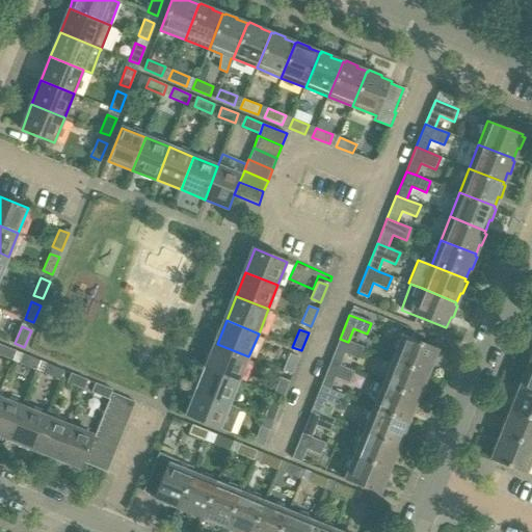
[(437,349),(402,336),(393,360),(428,373),(432,363),(434,364),(439,352),(436,351),(437,349)]
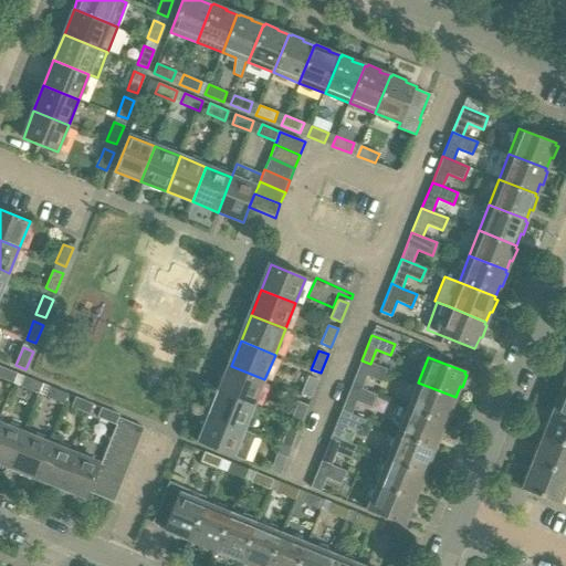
[(370,364),(362,360),(352,386),(360,389),(366,376),(380,381),(385,370),(370,364)]
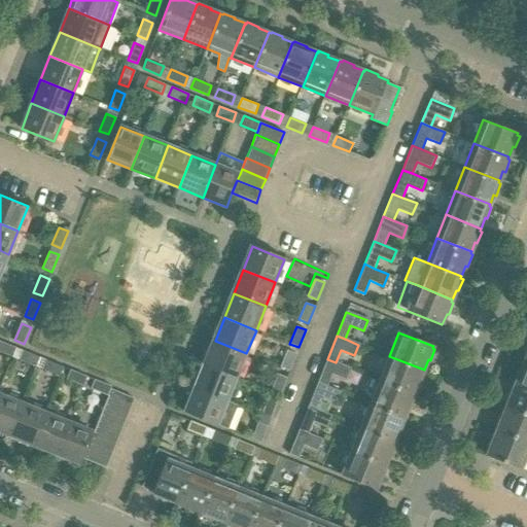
[(0,340),(0,350),(12,355),(16,346),(0,340)]
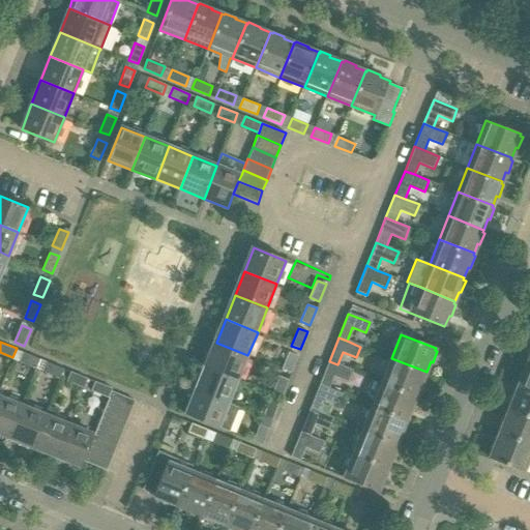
[(247,355),(216,343),(207,366),(238,379),(247,355)]
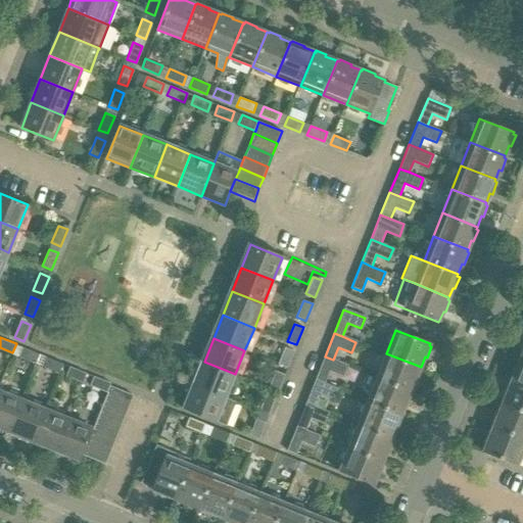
[(22,346),(19,355),(36,363),(40,353),(22,346)]
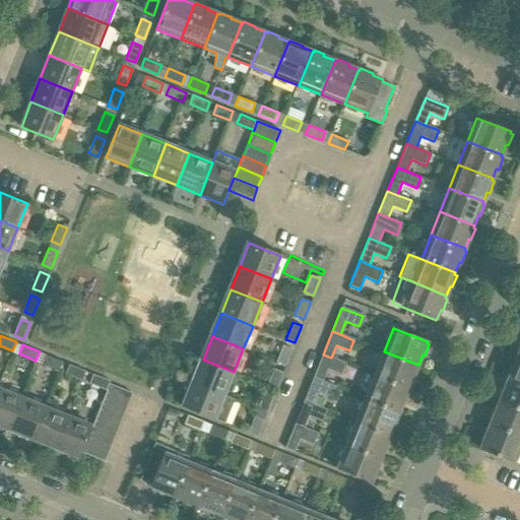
[(291,348),(282,345),(276,362),(285,366),(291,348)]
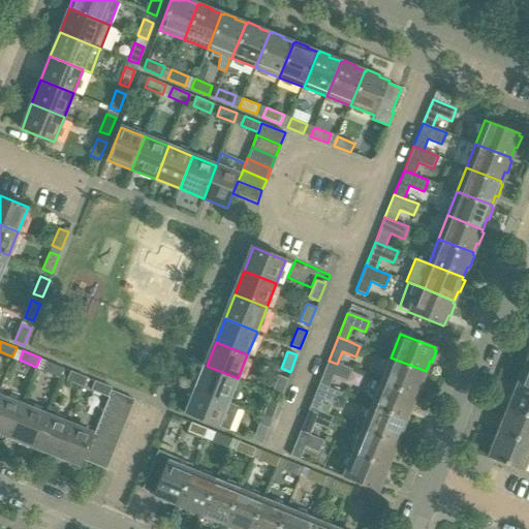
[(426,371),(391,358),(381,381),(416,395),(421,384),(423,385),(427,374),(425,373),(426,371)]
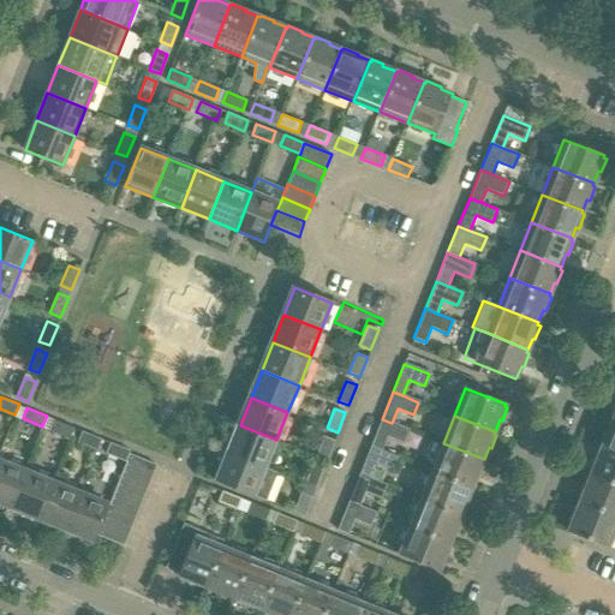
[(51,429),(70,437),(75,427),(54,419),(51,429)]
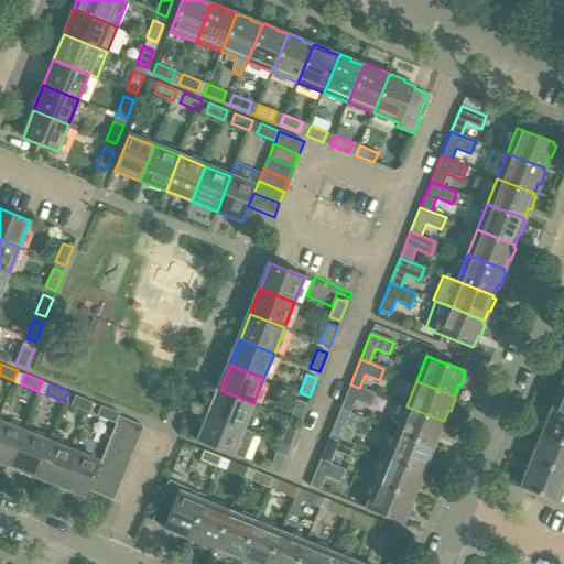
[(373,393),(359,388),(350,384),(340,410),(349,413),(355,400),(369,405),(373,393)]
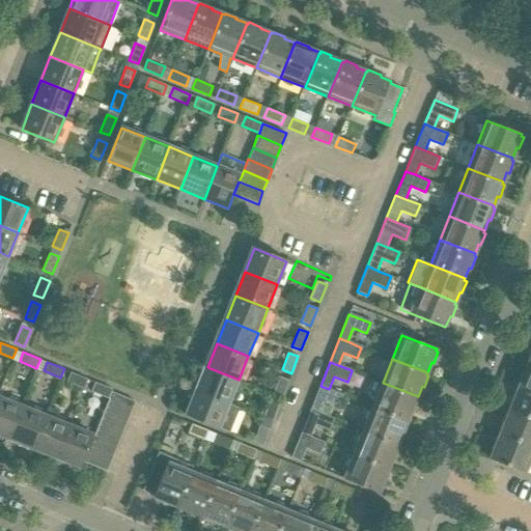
[(516,385),(519,386),(530,391),(530,364),(528,363),(524,373),(522,373),(516,385)]
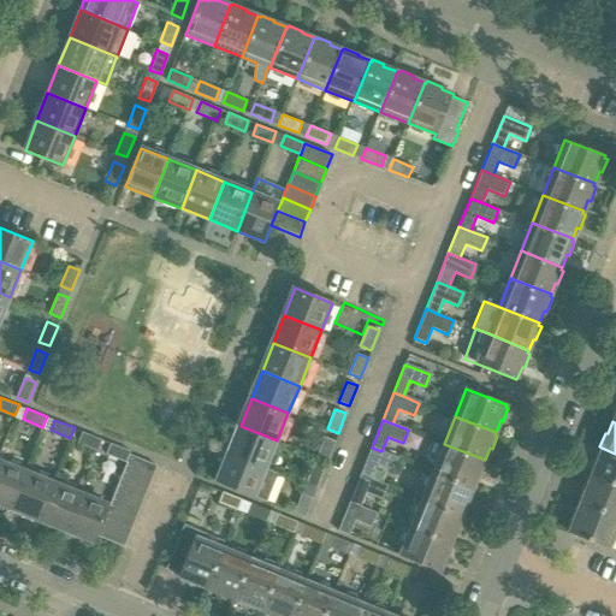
[(229,454),(266,468),(277,440),(241,426),(229,454)]
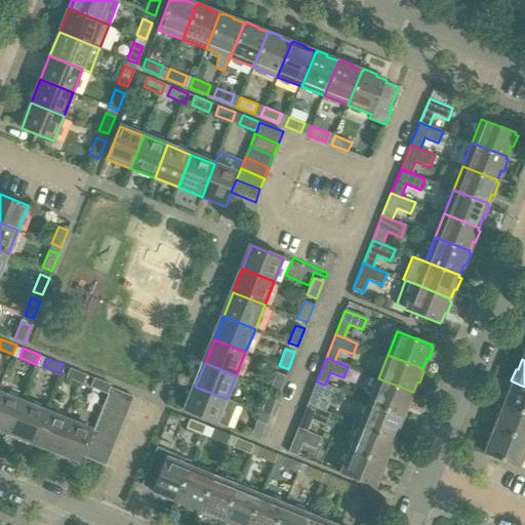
[(83,382),(87,374),(70,367),(67,376),(83,382)]
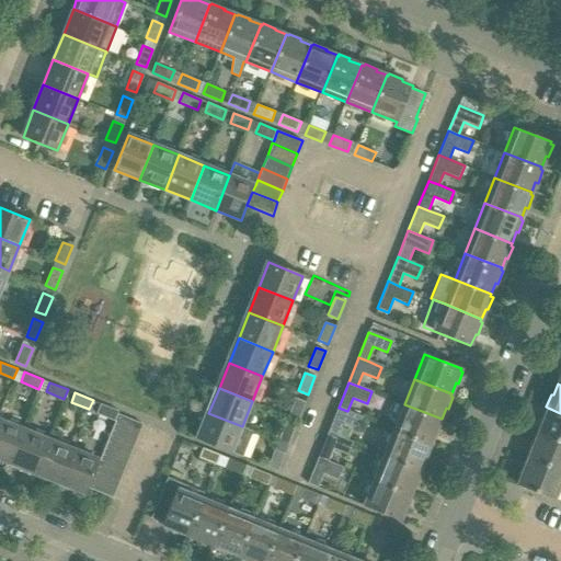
[(305,401),(295,398),(288,415),(298,420),(305,401)]
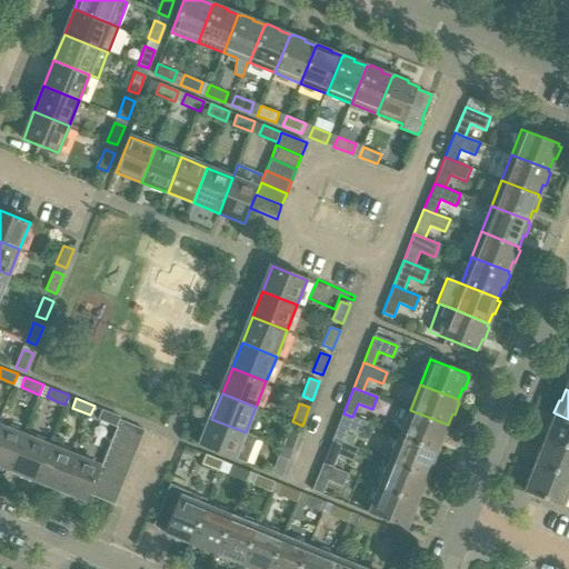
[(117,426),(119,419),(120,416),(102,409),(98,418),(117,426)]
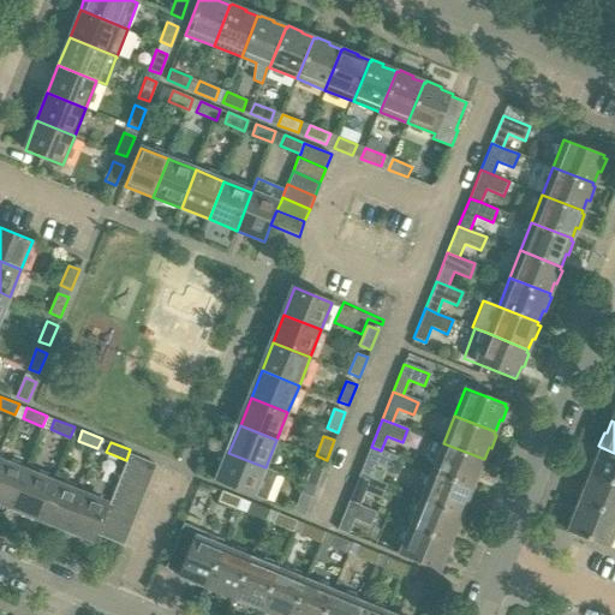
[(484,459),(443,443),(433,471),(473,487),(478,475),(481,475),(485,461),(484,460),(484,459)]
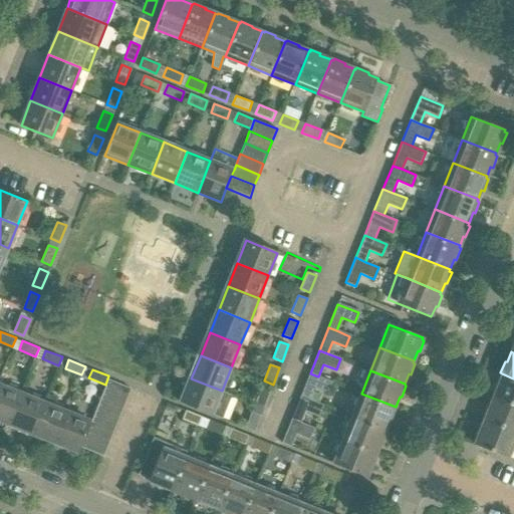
[(332,381),(318,376),(310,373),(301,397),(309,400),(314,389),(327,394),(332,381)]
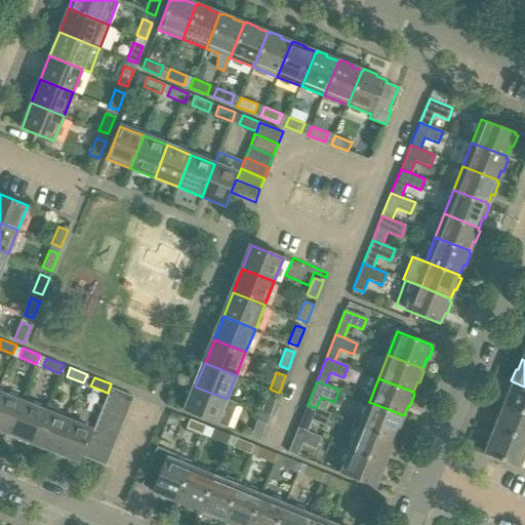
[(501,403),(503,404),(503,406),(524,414),(524,387),(513,381),(509,393),(507,392),(501,403)]
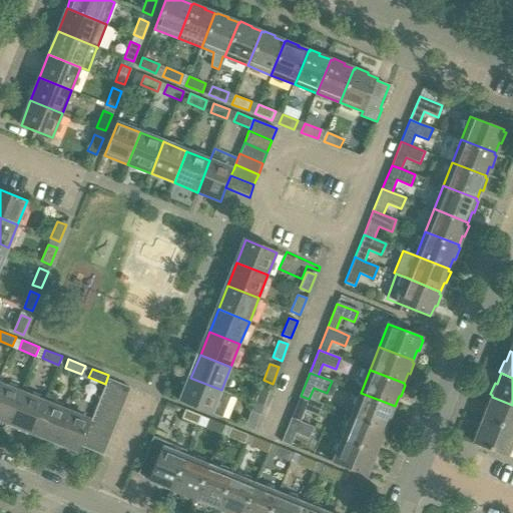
[(126,399),(131,387),(107,378),(105,384),(103,390),(126,399)]
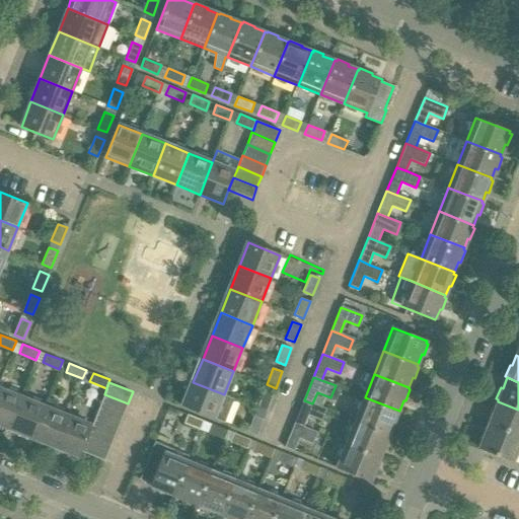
[(193,382),(183,406),(225,423),(234,399),(224,395),(224,394),(193,382)]
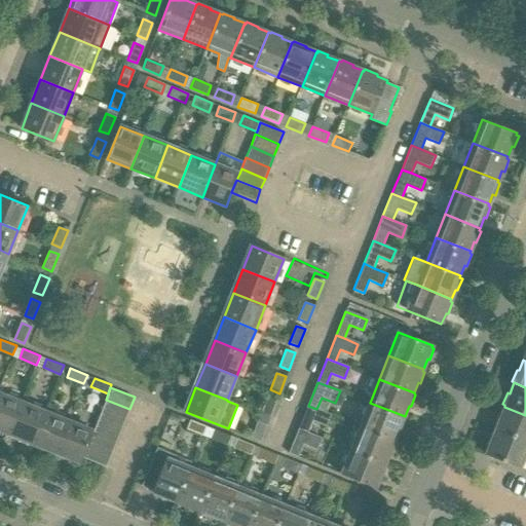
[(0,392),(0,430),(7,435),(21,402),(0,392)]
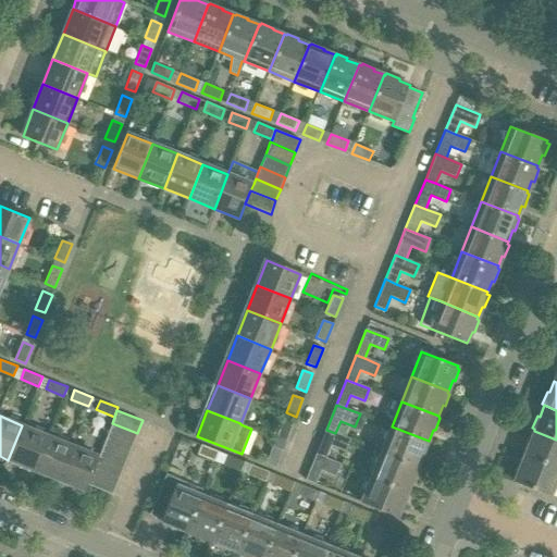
[(286,442),(293,423),(283,420),(275,437),(286,442)]
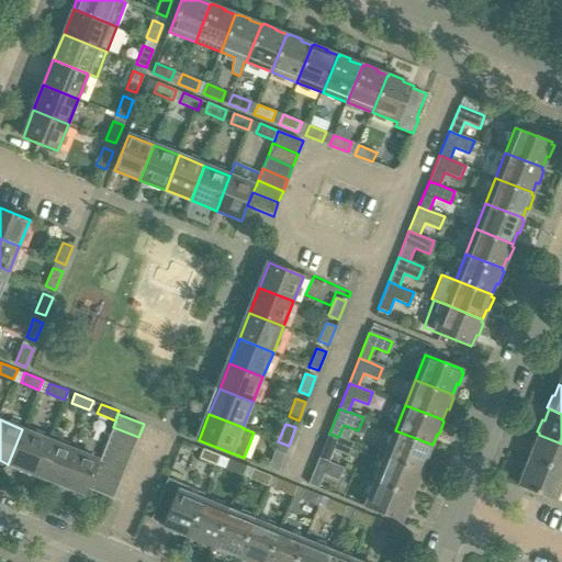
[(108,439),(133,449),(138,437),(113,427),(108,439)]
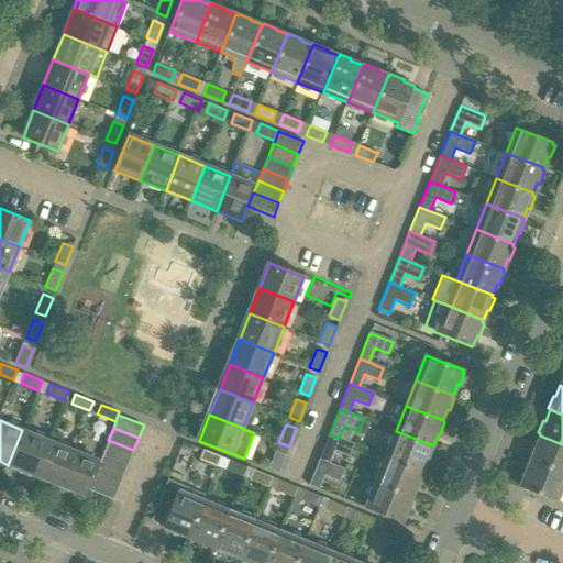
[(22,430),(8,465),(33,475),(47,440),(22,430)]
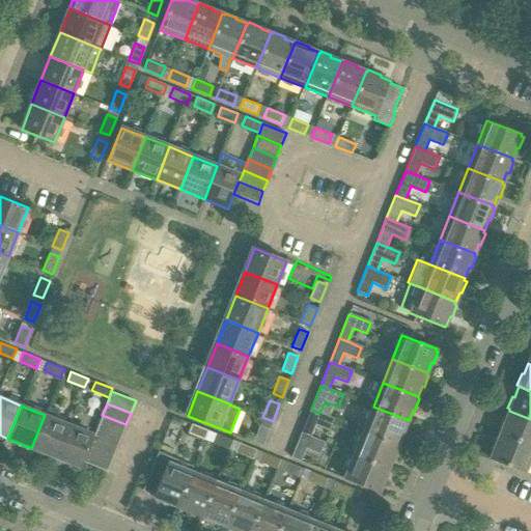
[(68,425),(54,419),(58,411),(48,407),(45,415),(31,448),(56,458),(68,425)]
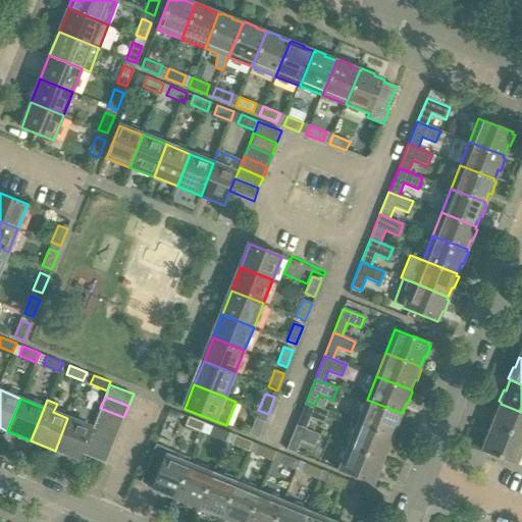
[(402,413),(367,400),(358,423),(393,437),(397,427),(399,428),(403,416),(401,415),(402,413)]
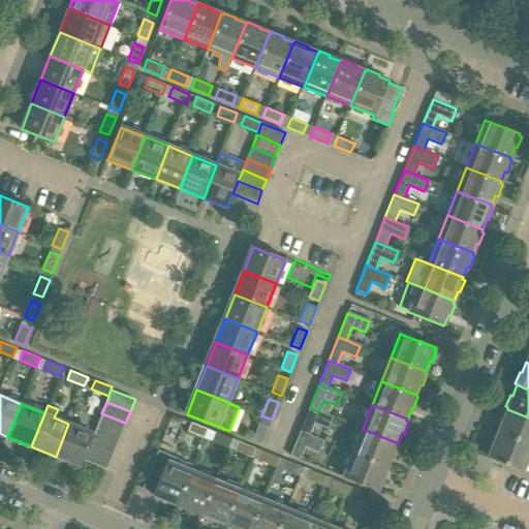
[(318,411),(310,408),(301,432),(309,436),(313,424),(328,429),(332,417),(318,411)]
